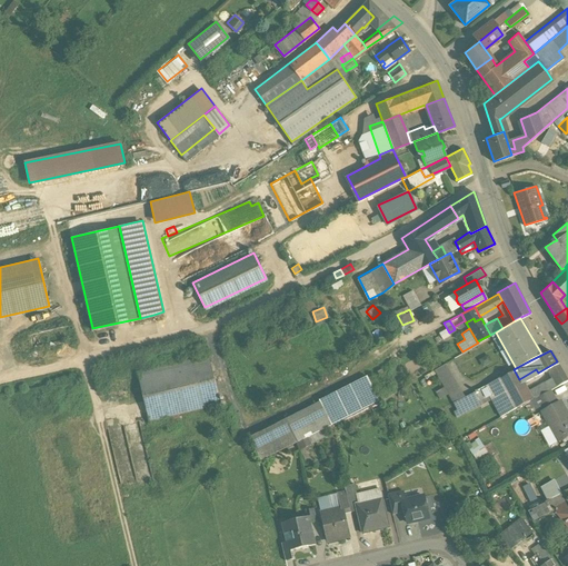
[(208,354),(137,371),(148,420),(219,403),(208,354)]
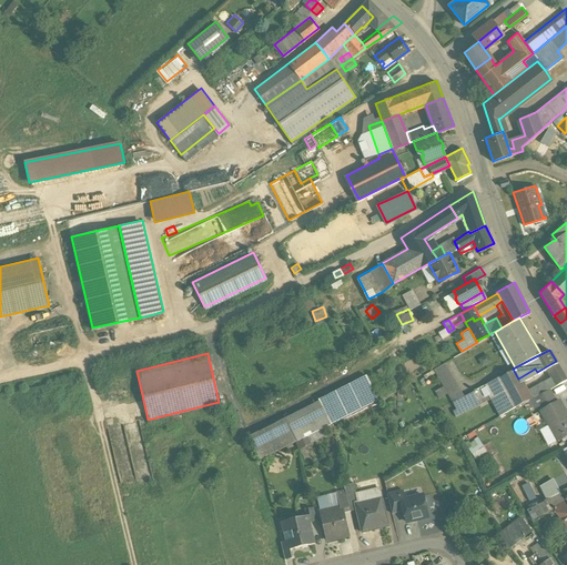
[(513,369),(499,376),(515,405),(528,397),(525,390),(518,380),(518,379),(513,369)]
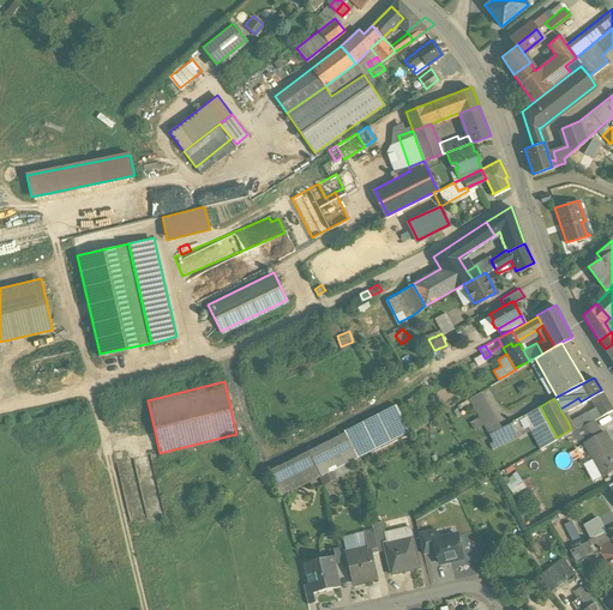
[(606,398),(571,417),(572,418),(577,427),(580,426),(594,418),(612,408),(606,398)]
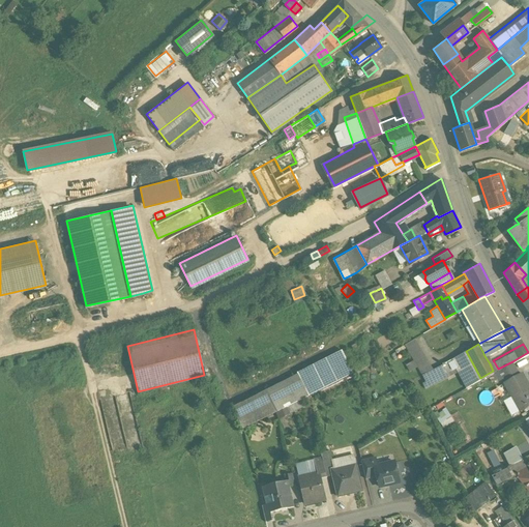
[(341,349),(296,372),(297,372),(306,394),(352,371),(341,349)]
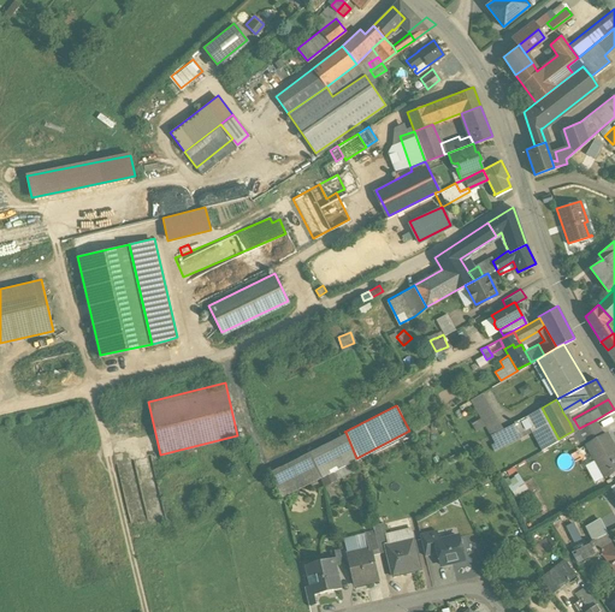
[(542,408),(525,416),(531,425),(530,426),(532,429),(542,449),(559,439),(542,408)]
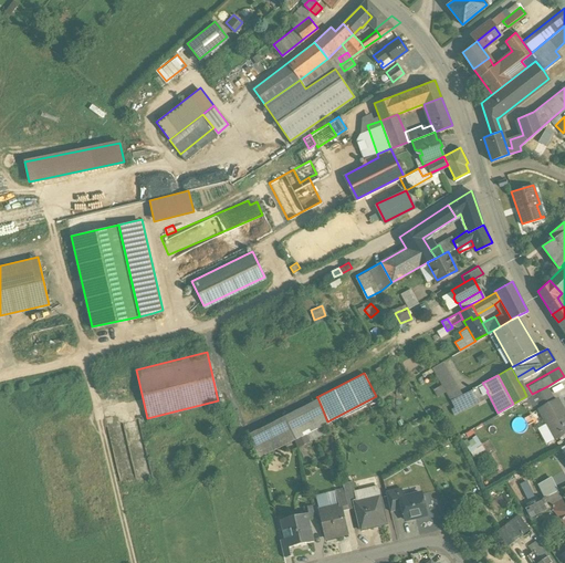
[(482,383),(450,398),(453,406),(457,412),(489,395),(487,392),(488,391),(482,383)]
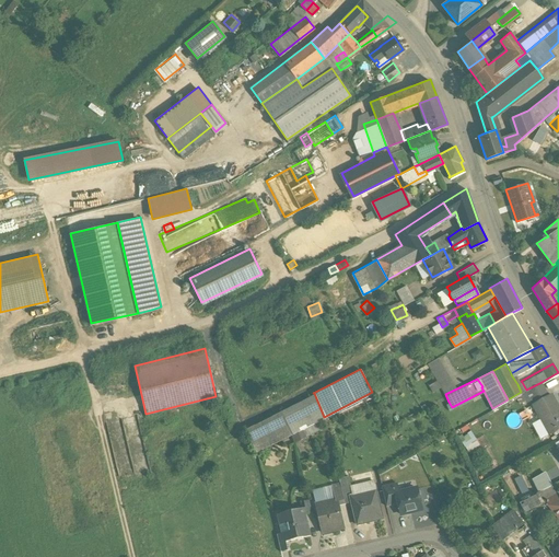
[(522,382),(517,384),(521,392),(522,393),(526,390),(522,382)]
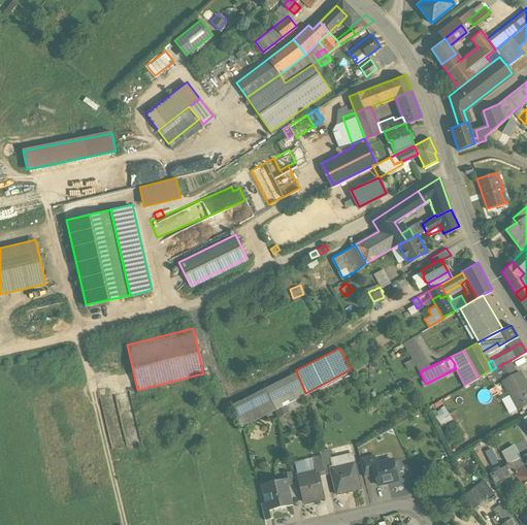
[(511,360),(498,366),(504,378),(516,371),(511,360)]
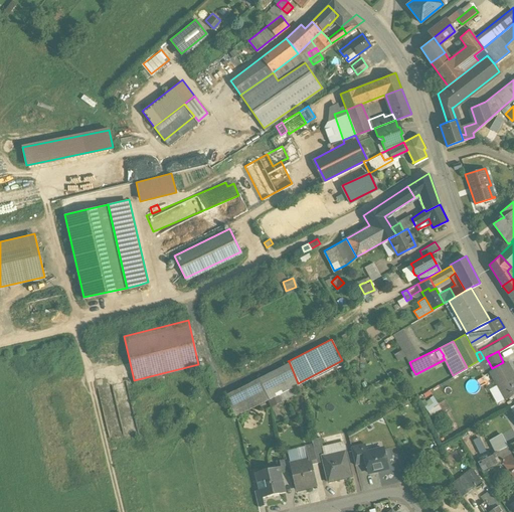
[(513,391),(513,373),(506,360),(503,362),(492,368),(489,369),(504,397),(513,391)]
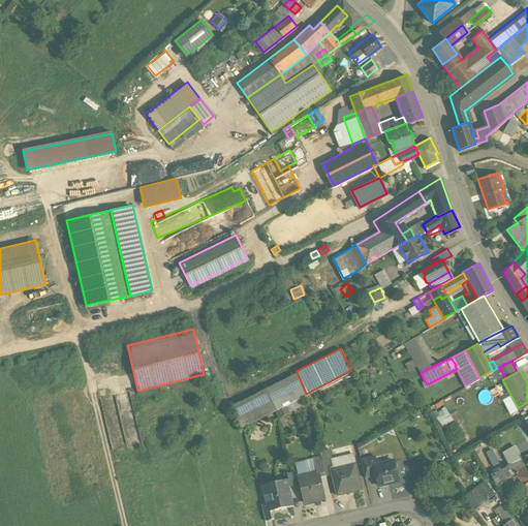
[(297,371),(265,387),(276,408),(306,394),(297,371)]
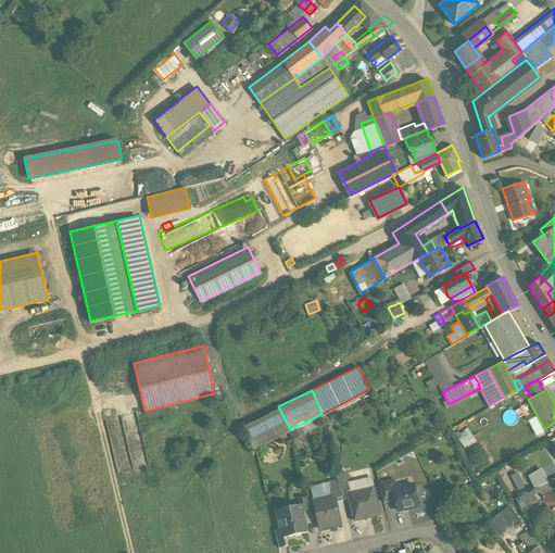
[(278,406),(242,425),(253,448),(290,429),(278,406)]
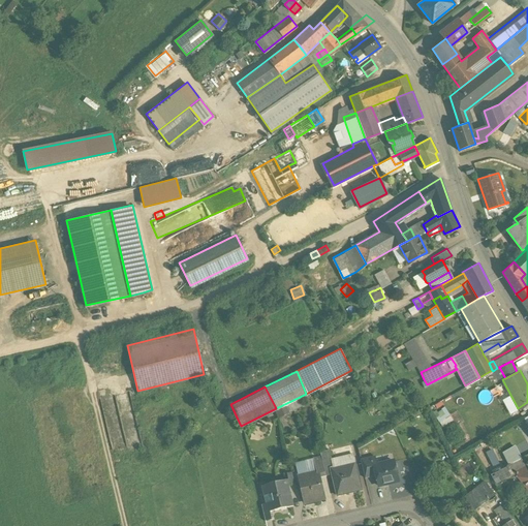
[(434,411),(442,424),(453,418),(445,404),(434,411)]
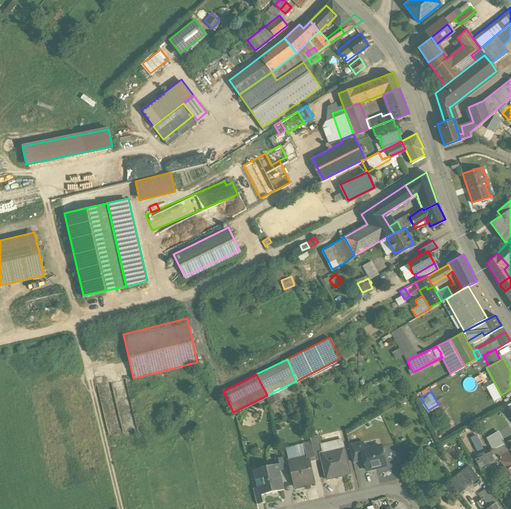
[(499,429),(486,435),(492,447),(505,441),(499,429)]
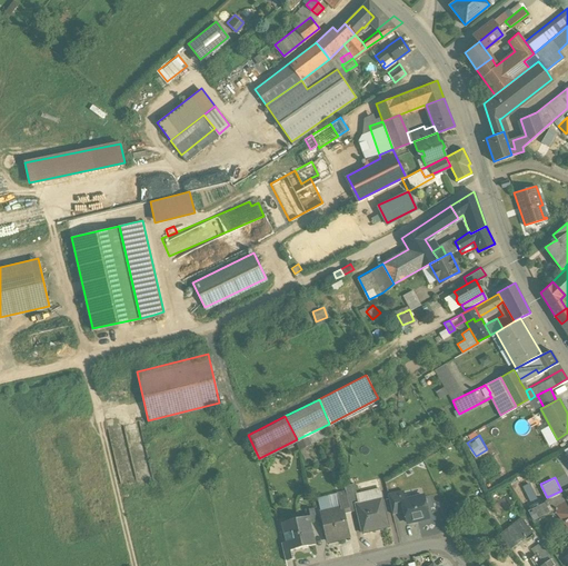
[(354,482),(344,484),(346,495),(350,509),(356,508),(355,502),(358,500),(354,482)]
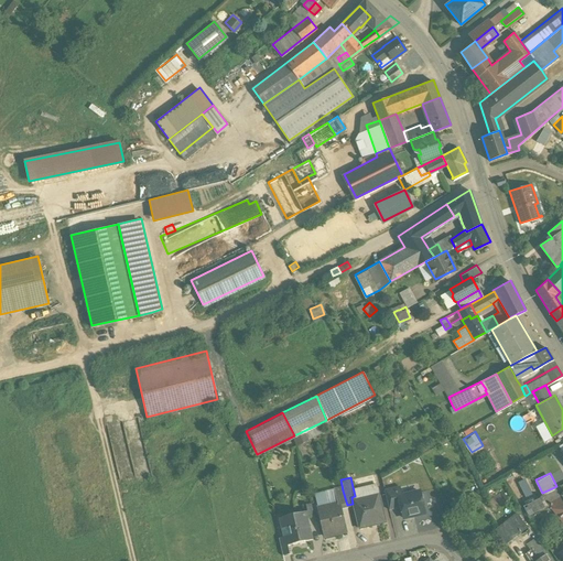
[(399,485),(383,488),(388,508),(400,505),(398,495),(401,494),(399,485)]
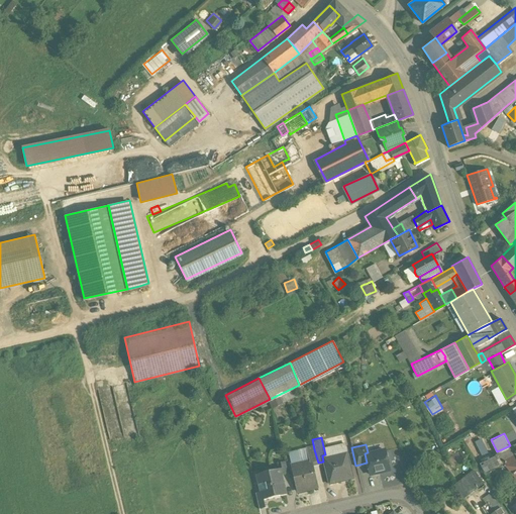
[(476,454),(479,459),(495,452),(492,446),(476,454)]
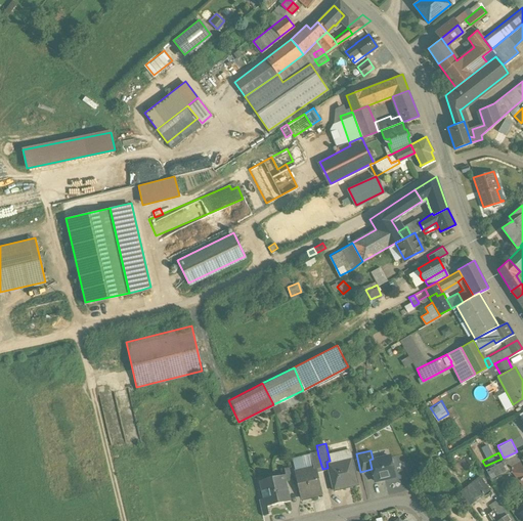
[(466,453),(450,461),(455,470),(471,463),(466,453)]
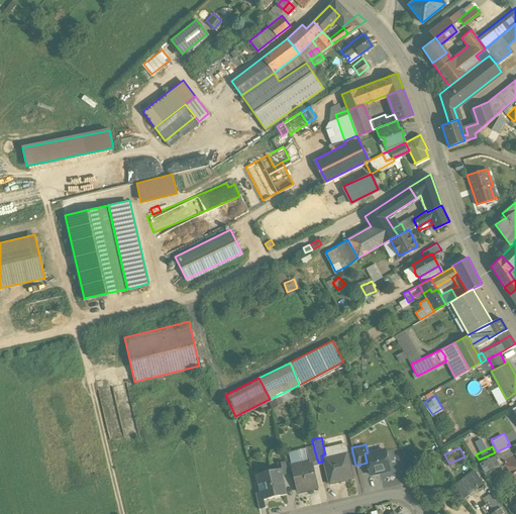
[(368,452),(365,453),(367,463),(369,473),(389,469),(386,457),(388,454),(387,451),(385,450),(384,448),(368,452)]
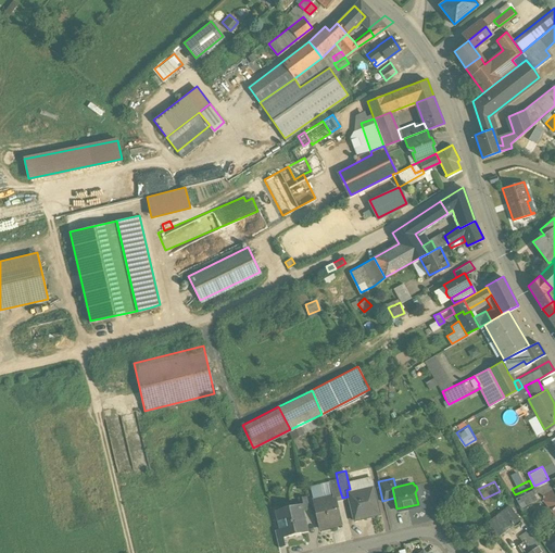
[(338,484),(330,486),(331,493),(332,493),(333,499),(336,499),(336,500),(342,498),(338,484)]
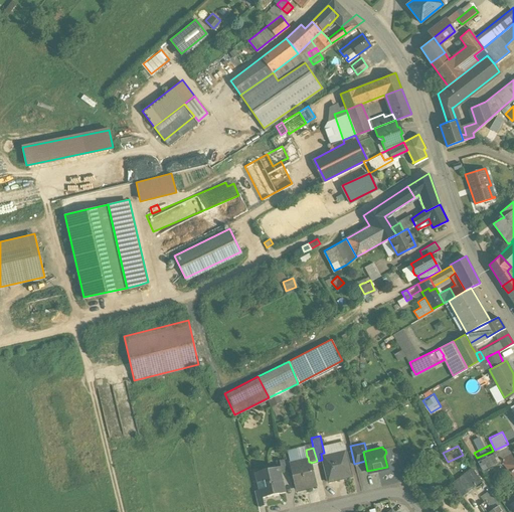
[(324,453),(321,454),(322,460),(327,481),(351,475),(345,449),(324,453)]
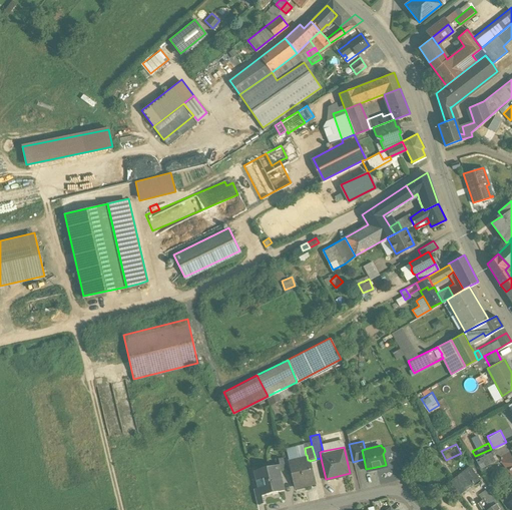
[(511,457),(511,456),(508,450),(502,453),(501,460),(511,472),(511,499),(509,502),(511,506),(511,457)]
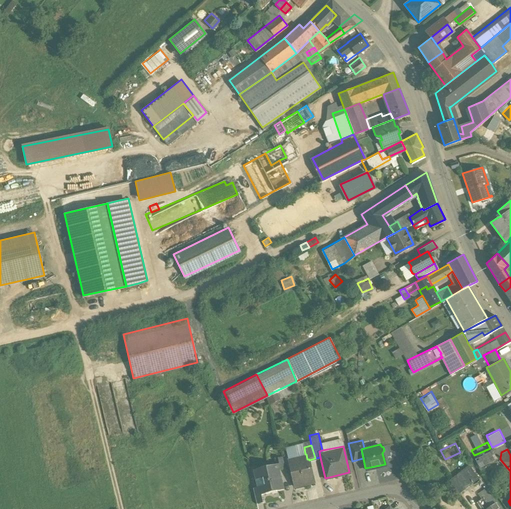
[(481,466),(496,459),(492,450),(476,458),(481,466)]
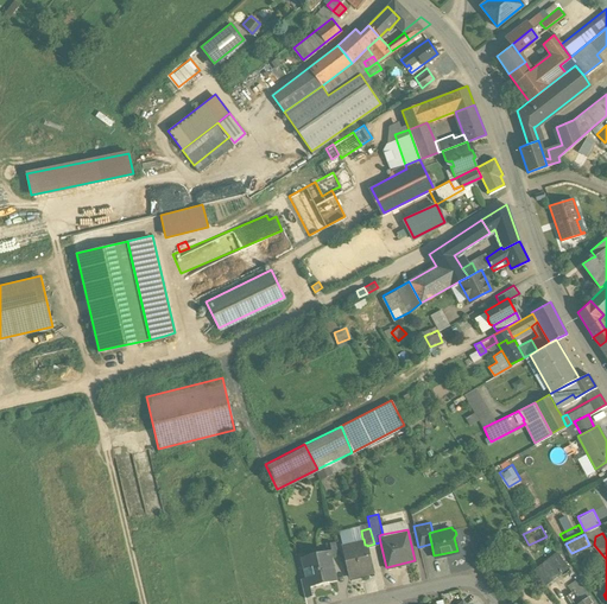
[(362,539),(342,544),(348,571),(359,568),(360,573),(373,570),(367,546),(367,545),(365,545),(364,539),(362,539)]
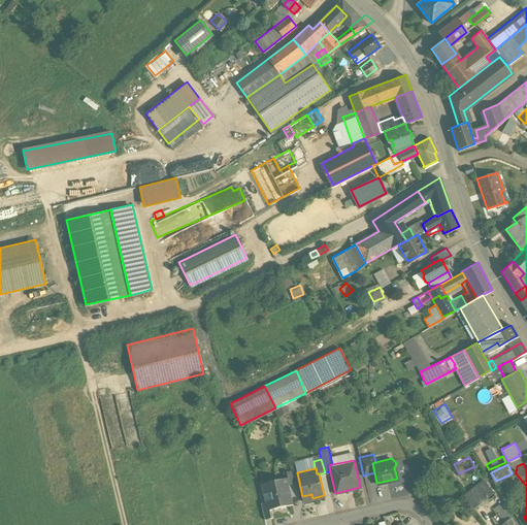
[(290,470),(284,472),(285,478),(286,478),(287,483),(293,481),(290,470)]
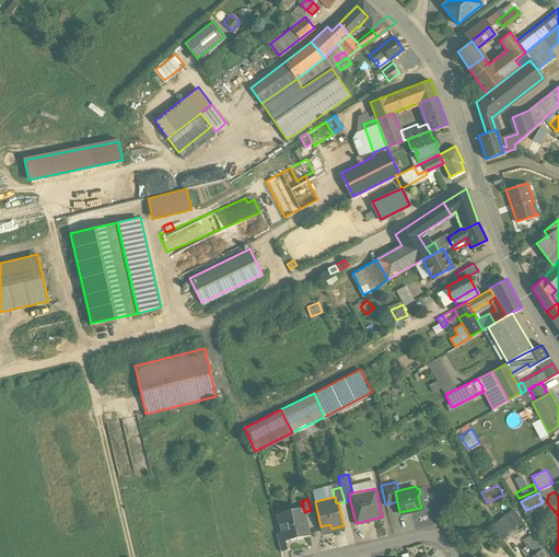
[(513,506),(491,523),(503,537),(525,520),(513,506)]
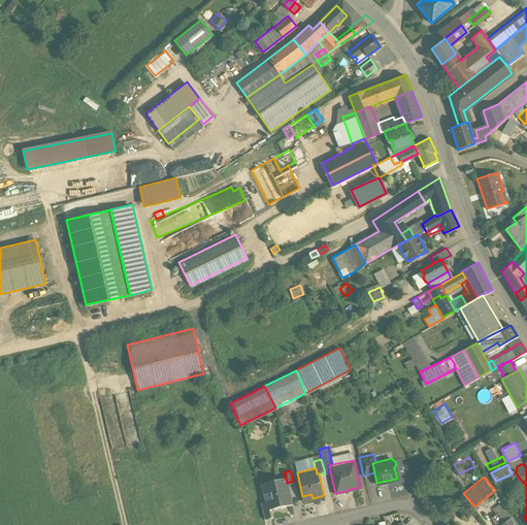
[(285,478),(267,482),(269,490),(264,491),(264,493),(262,494),(264,501),(266,500),(267,503),(269,509),(292,503),(287,483),(286,478),(285,478)]
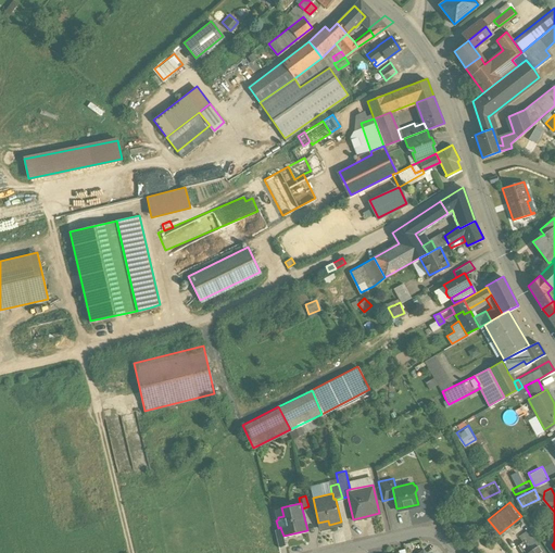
[(281,530),(275,532),(278,547),(285,544),(284,536),(281,530)]
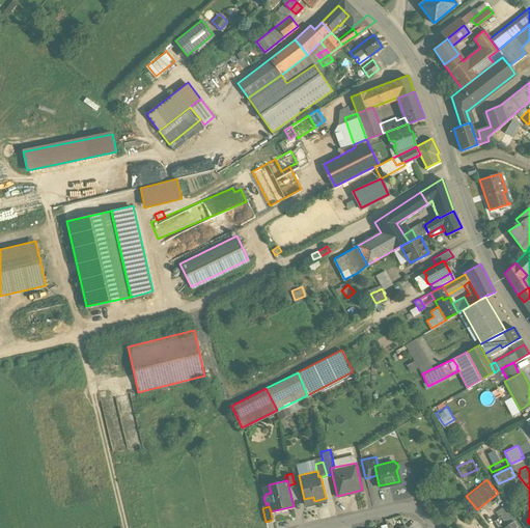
[(520,527),(507,509),(495,518),(501,527),(520,527)]
